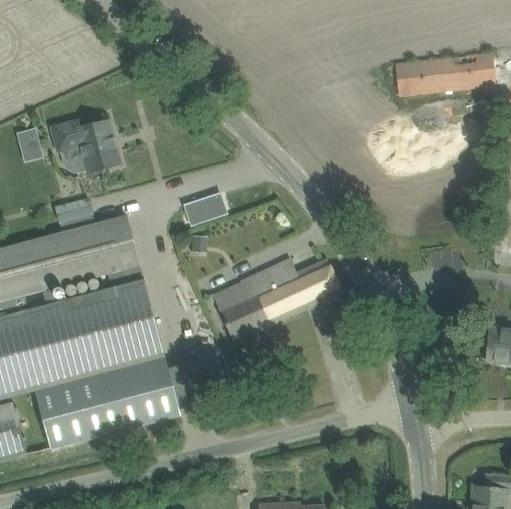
[(395,63),(399,94),(496,83),(492,51),(395,63)]
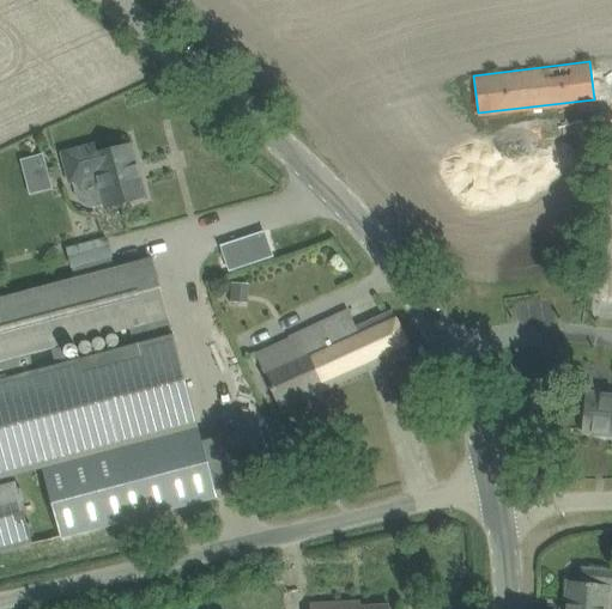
[(520,129),(522,153),(552,150),(549,126),(520,129)]
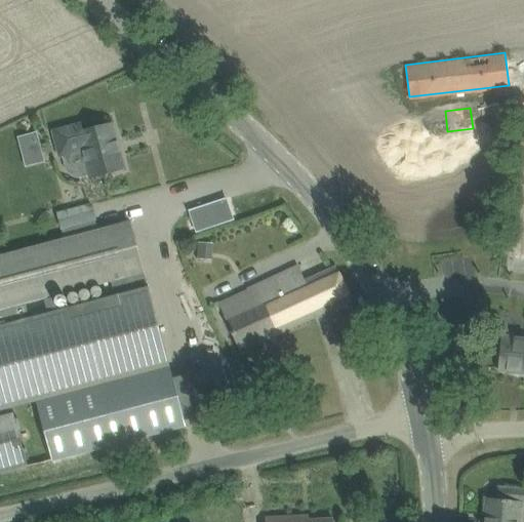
[(397,119),(392,120),(372,122),(374,143),(399,141),(397,119)]
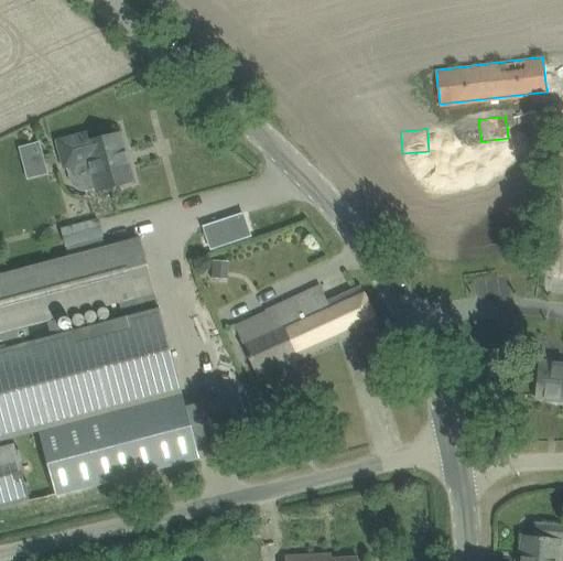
[(85,189),(96,186),(96,189),(110,185),(132,180),(119,131),(99,137),(88,139),(86,131),(56,139),(63,166),(65,165),(69,180),(71,182),(73,184),(75,186),(76,187),(78,189),(79,189),(83,189),(85,189)]
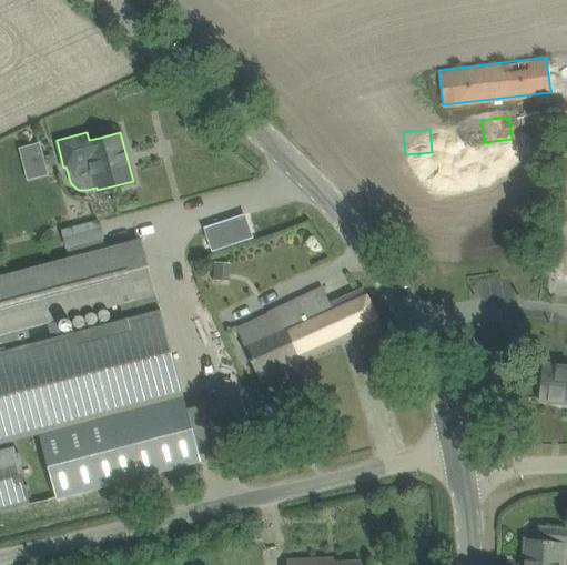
[(38,140),(18,145),(20,152),(40,148),(38,140)]
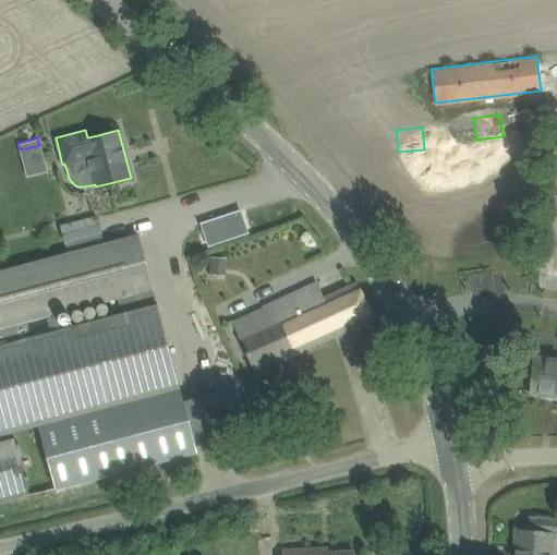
[(196,450),(138,234),(104,243),(100,231),(96,215),(60,225),(69,253),(0,270),(0,326),(117,296),(121,310),(0,342),(0,432),(160,389),(161,394),(41,425),(57,486),(108,473),(142,465),(196,450)]
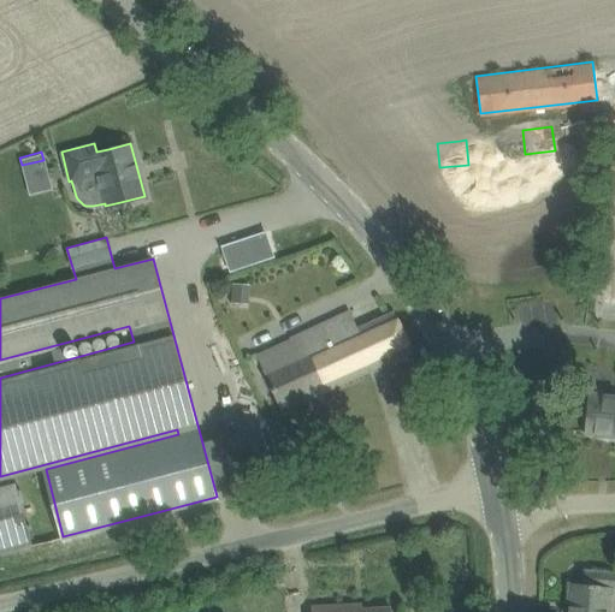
[(246,302),(247,285),(231,284),(230,301),(246,302)]
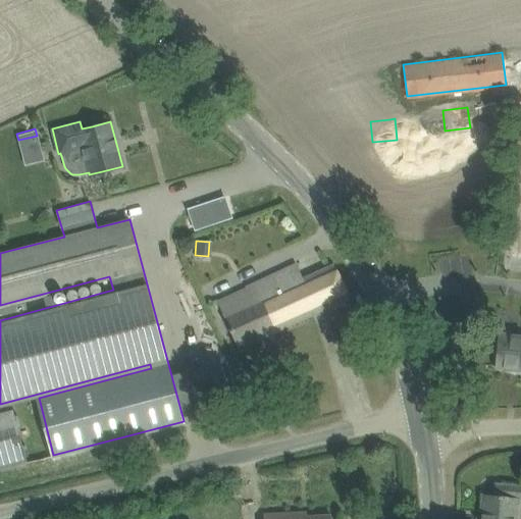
[(228,328),(227,329),(236,348),(348,297),(332,264),(302,277),(296,262),(277,270),(245,286),(251,301),(221,314),(228,328)]
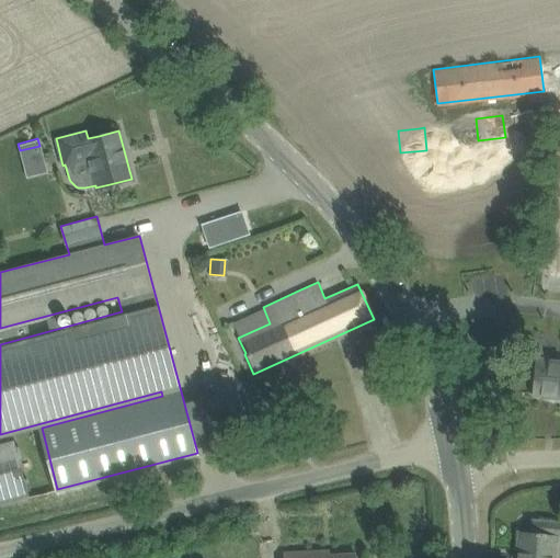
[(559,359),(558,360),(535,357),(532,395),(559,396),(559,359)]
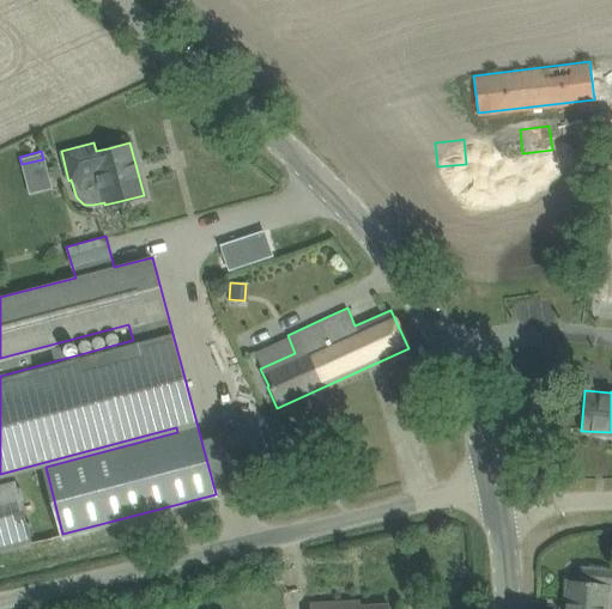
[(0,549),(31,541),(14,480),(0,483),(0,549)]
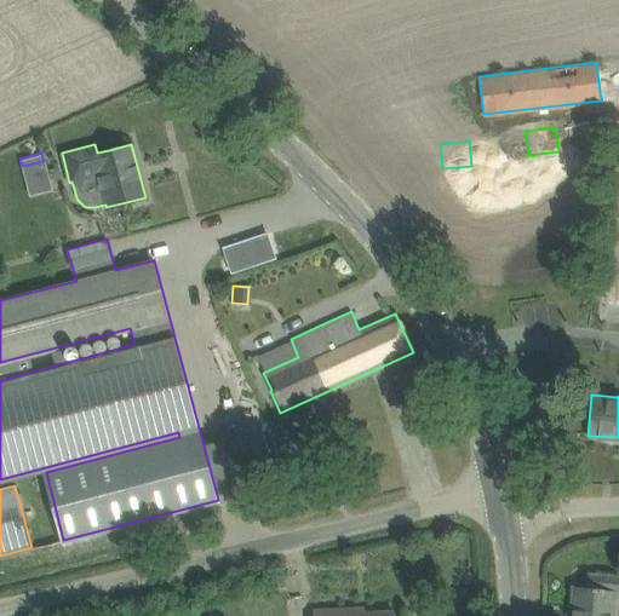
[(569,615),(612,615),(615,592),(618,592),(618,575),(585,573),(584,587),(573,586),(569,615)]
